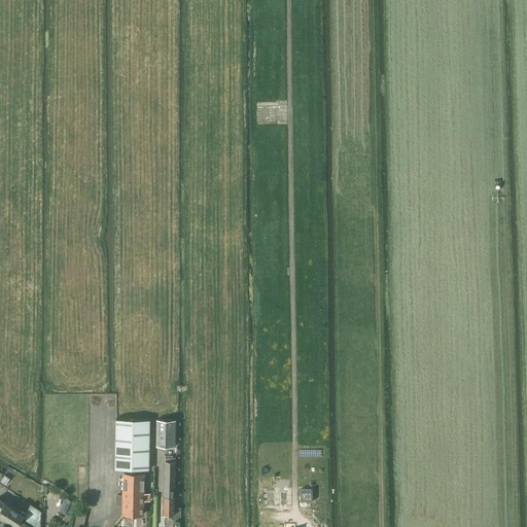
[(115,469),(148,469),(149,420),(115,419),(115,469)]
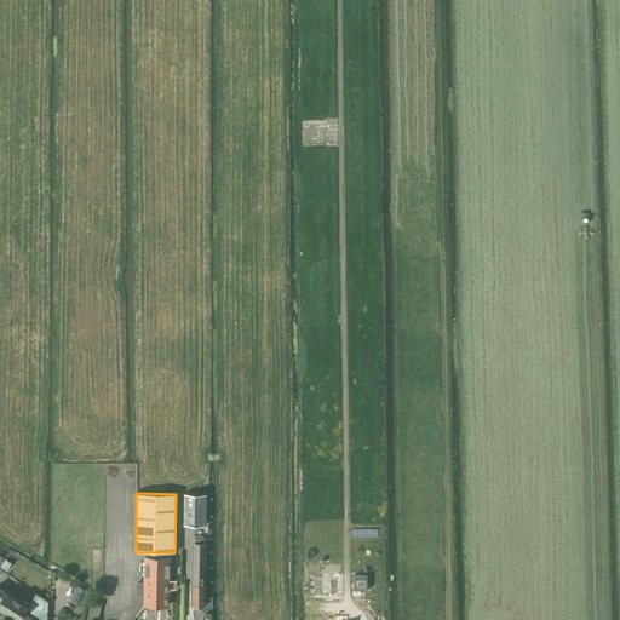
[(183,524),(205,524),(206,493),(183,493),(183,524)]
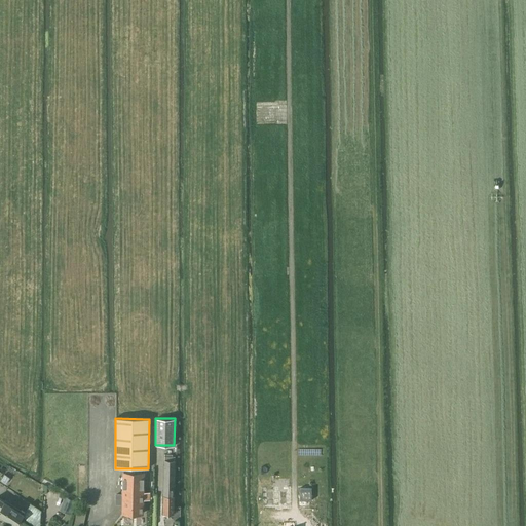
[(163,454),(163,496),(163,514),(165,514),(166,516),(170,516),(172,515),(174,515),(174,496),(175,461),(175,457),(172,457),(172,455),(163,454)]
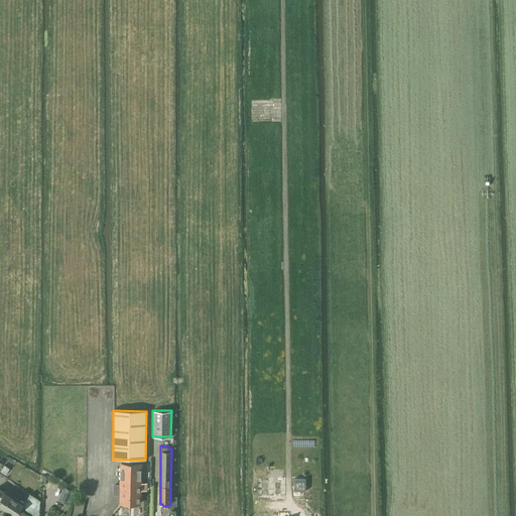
[(115,485),(115,496),(121,496),(120,504),(140,504),(140,490),(146,490),(146,484),(140,484),(141,464),(121,464),(121,485),(115,485)]
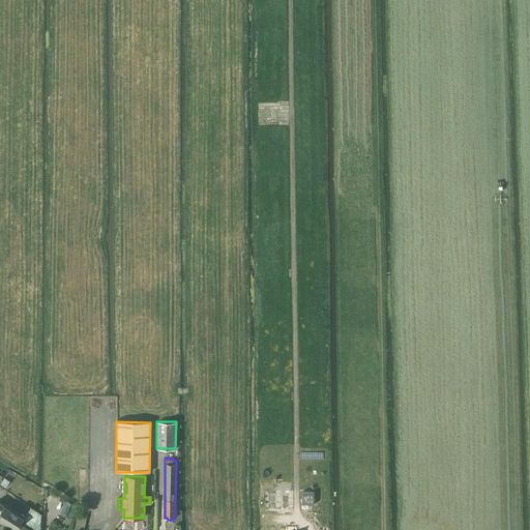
[(59,513),(74,520),(77,506),(65,500),(59,513)]
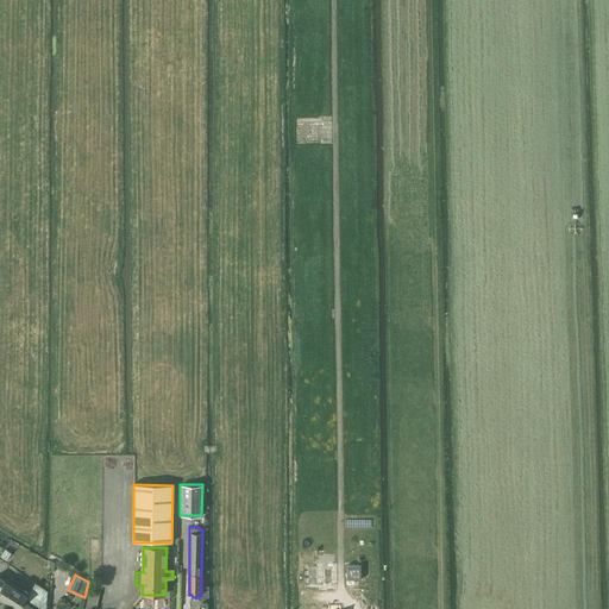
[(0,578),(0,597),(16,608),(18,608),(27,596),(0,578)]
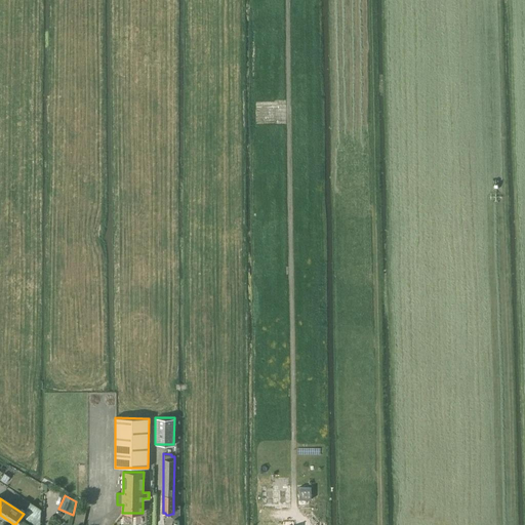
[(21,520),(28,524),(40,524),(42,511),(31,503),(21,520)]
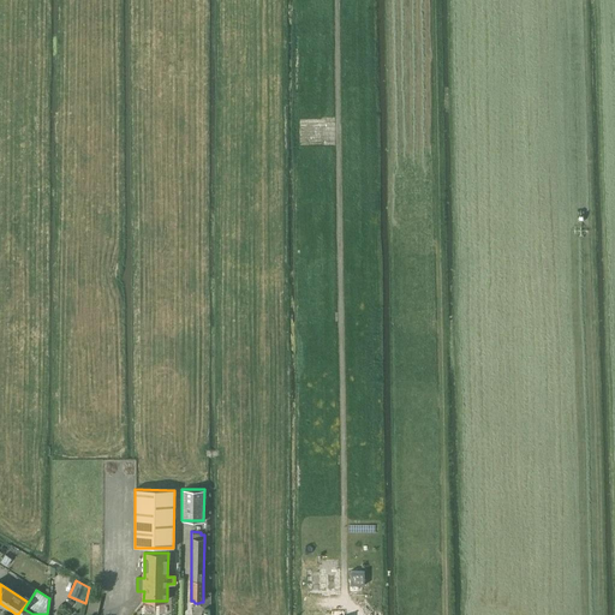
[(84,614),(96,614),(100,597),(89,595),(84,614)]
